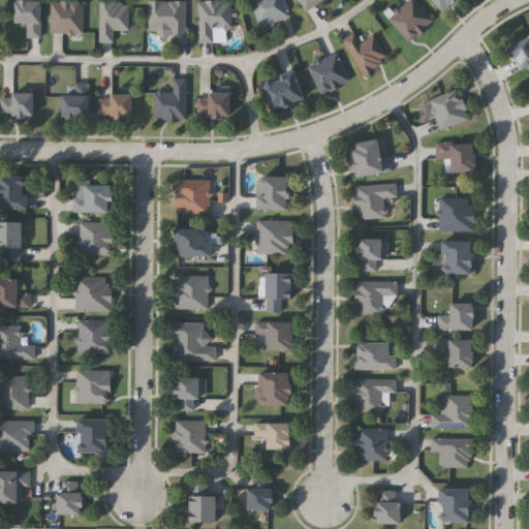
[(20,0),(45,0),(45,37),(29,37),(29,23),(20,23),(20,0)]
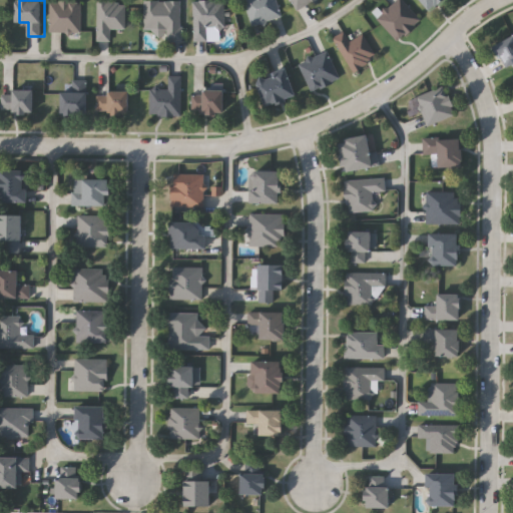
[(124,0),(124,28),(112,28),(112,40),(99,40),(99,0),(124,0)]
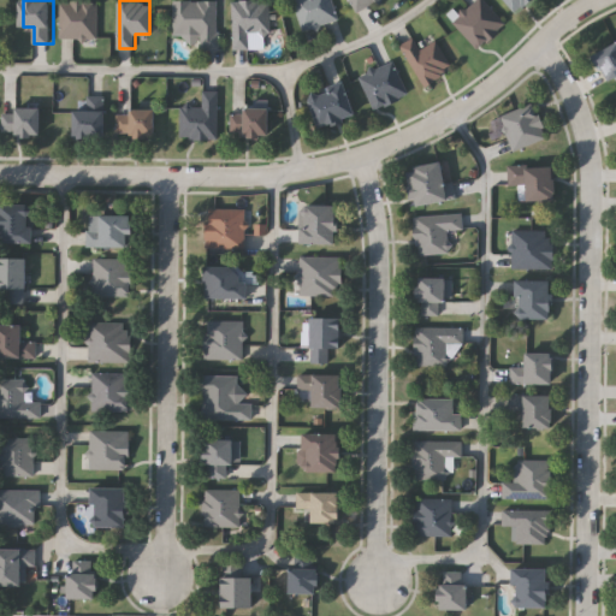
[(218,0),(217,49),(199,49),(199,40),(172,39),(172,0),(218,0)]
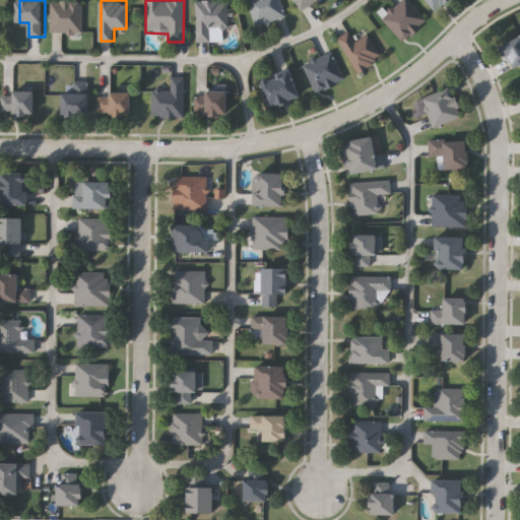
[(225,0),(226,41),(196,42),(195,0),(225,0)]
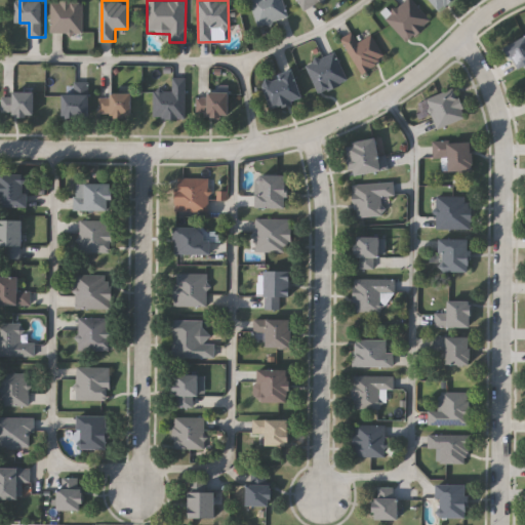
[(248,0),(281,0),(287,17),(257,27),(248,0)]
